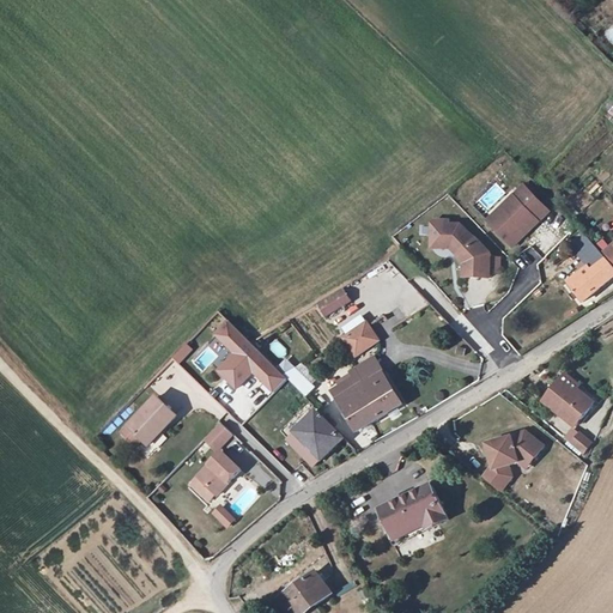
[(526,187),(515,198),(520,202),(504,218),(499,213),(490,223),(514,248),(551,213),(526,187)]
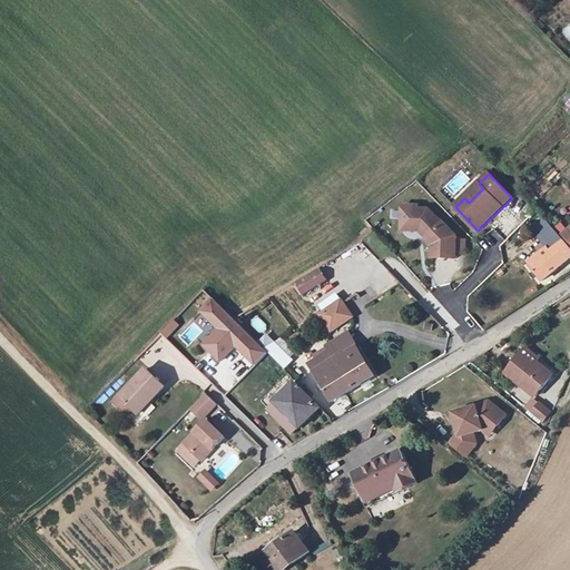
[(479,184),(464,198),(469,203),(483,188),(479,184)]
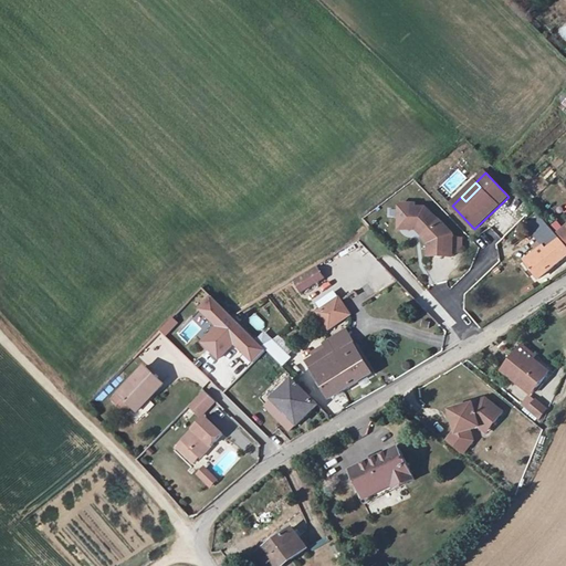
[(399,230),(408,229),(408,220),(408,210),(416,210),(415,205),(402,205),(399,208),(399,230)]
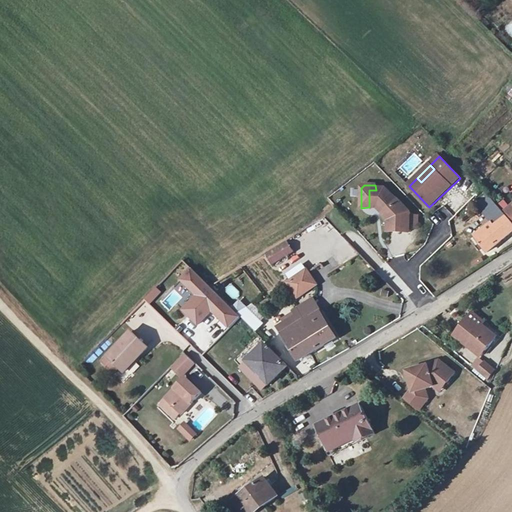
[(376,196),(369,199),(369,207),(381,207),(386,213),(382,217),(388,222),(388,234),(411,234),(411,229),(411,217),(411,213),(401,202),(398,204),(385,191),(376,190),(376,196)]
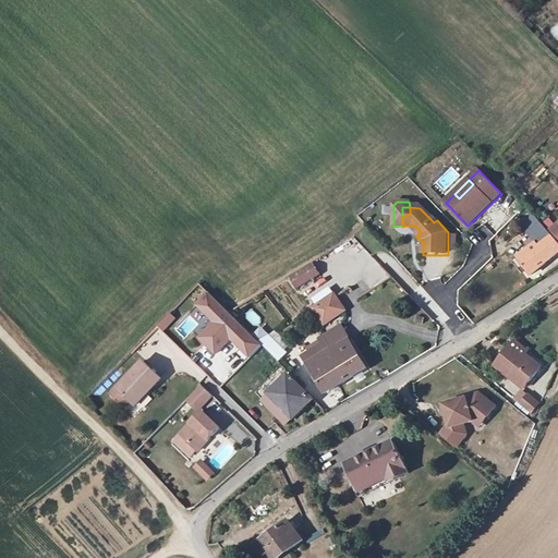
[(540,246),(553,237),(545,228),(532,238),(537,244),(540,246)]
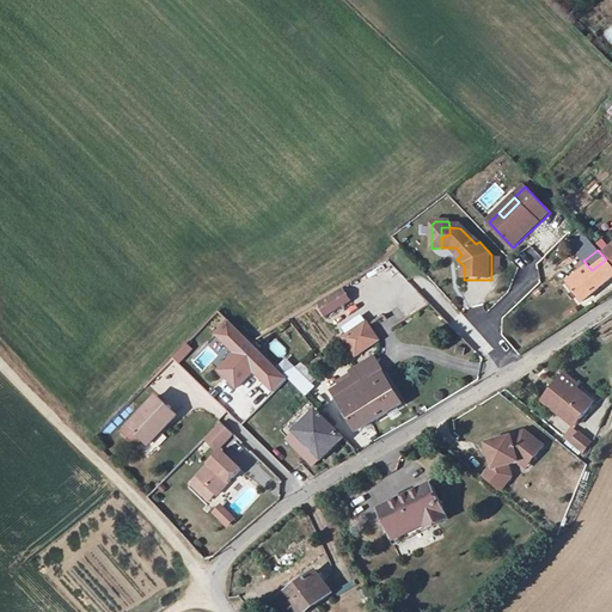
[(501,259),(491,259),(491,274),(501,274),(501,259)]
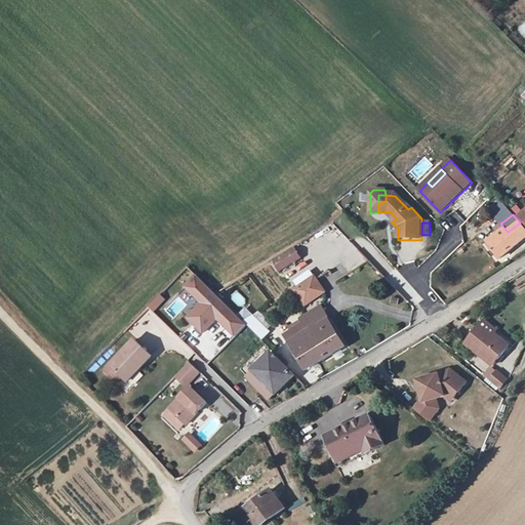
[(524,238),(524,229),(520,223),(508,232),(506,230),(487,243),(500,259),(524,238)]
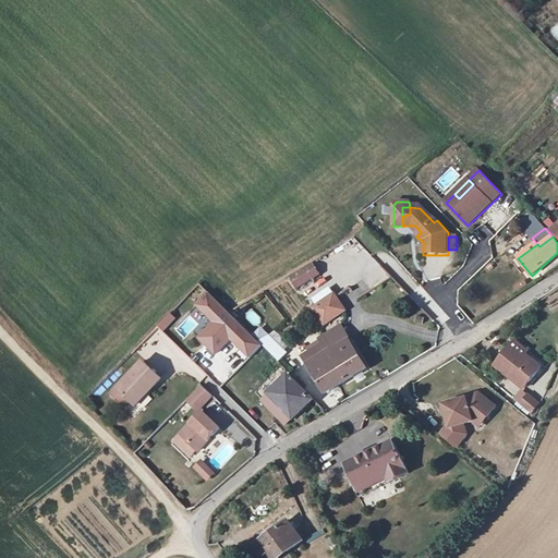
[(379,262),(361,274),(371,290),(390,277),(379,262)]
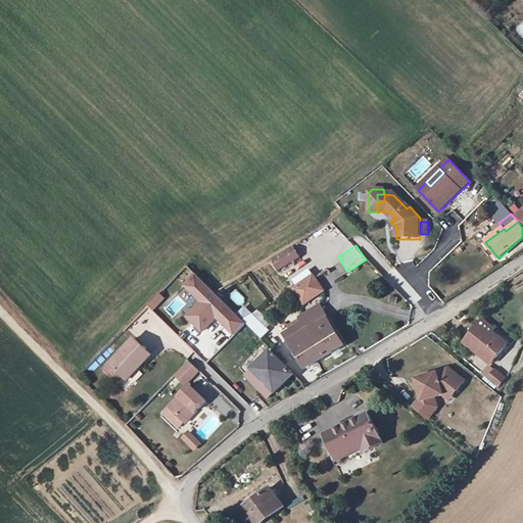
[(294,247),(273,260),(280,272),(301,257),(294,247)]
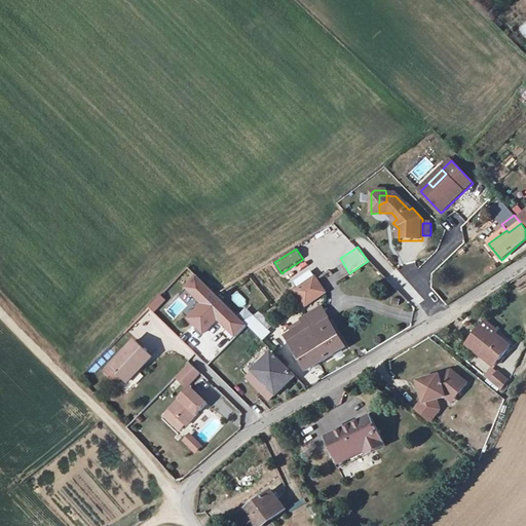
[(339,271),(330,277),(334,284),(343,276),(339,271)]
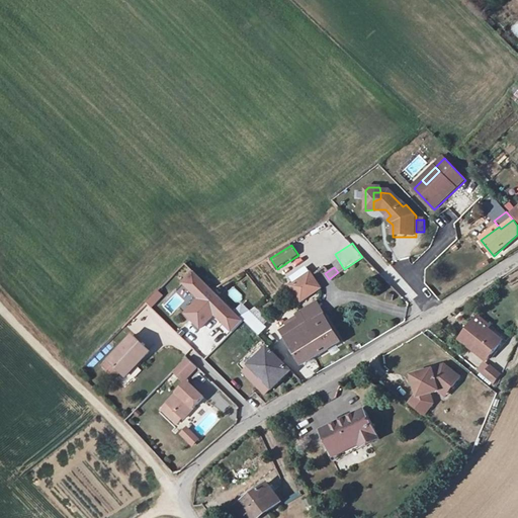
[(212,290),(196,271),(184,283),(200,299),(186,315),(201,329),(216,315),(234,332),(245,322),(241,318),(212,290)]
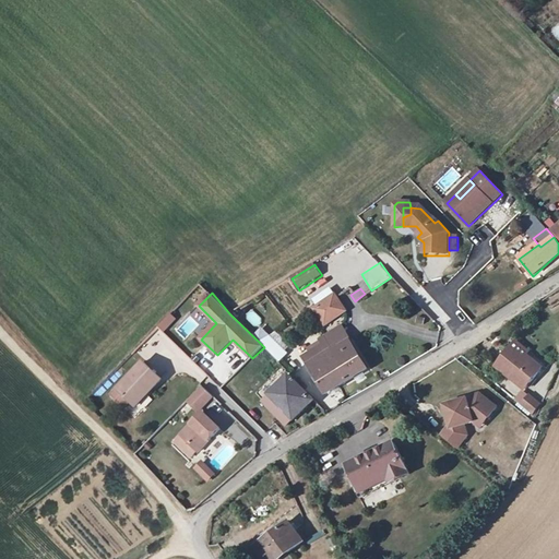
[(336,296),(326,302),(336,317),(336,318),(346,311),(336,296)]
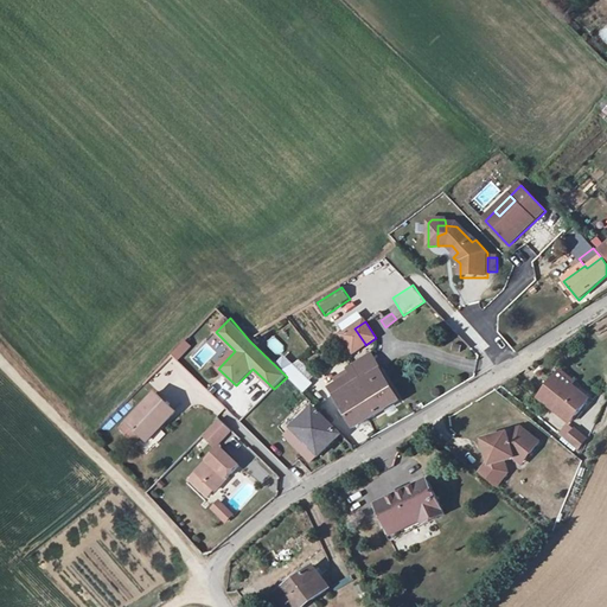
[(365,344),(355,328),(342,336),(352,352),(365,344)]
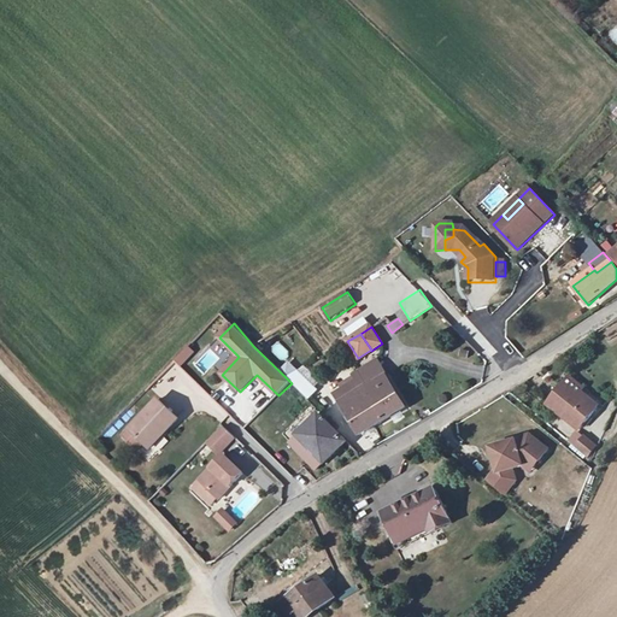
[(181,366),(194,353),(189,347),(175,362),(181,366)]
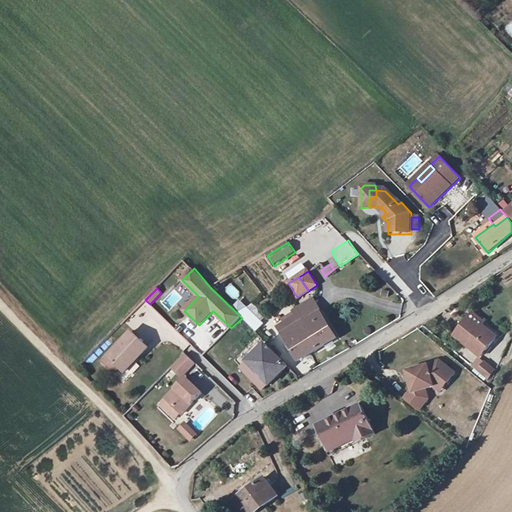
[(279,328),(289,345),(292,350),(299,361),(311,354),(337,338),(313,299),(294,312),(296,316),(300,322),(289,329),(286,323),(279,328)]
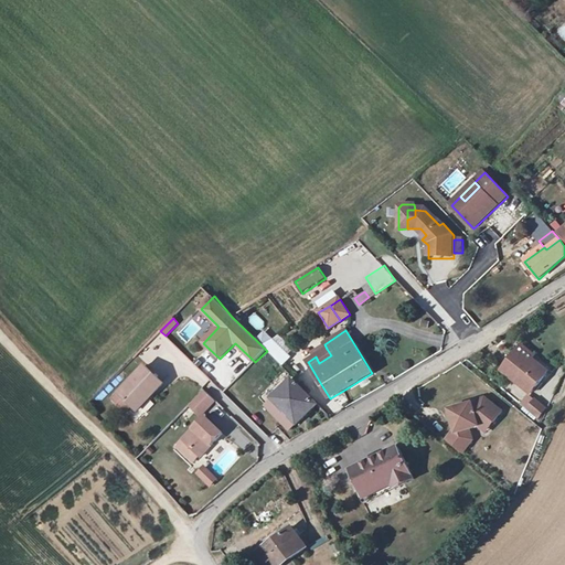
[(273,340),(263,347),(281,364),(289,356),(273,340)]
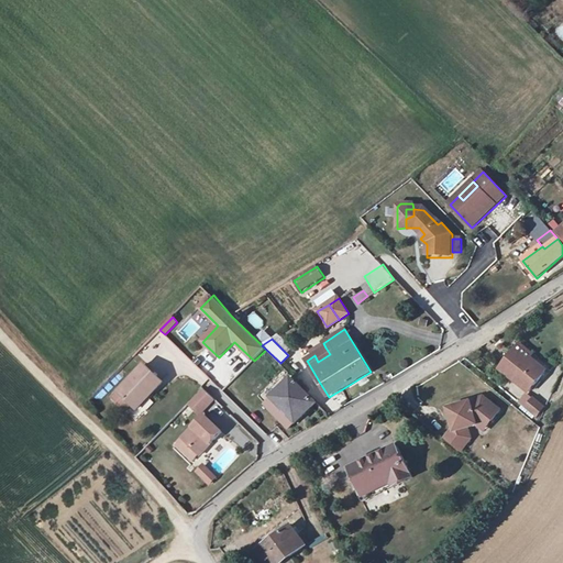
[(517,349),(515,352),(528,362),(530,360),(517,349)]
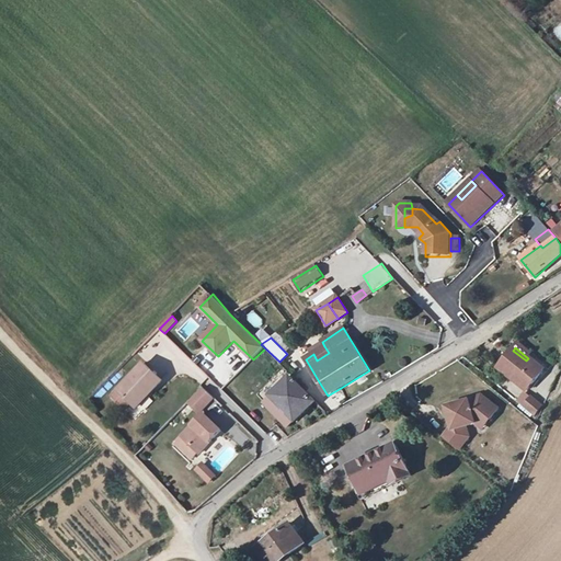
[(544,370),(528,358),(526,361),(513,351),(499,367),(528,390),(544,370)]
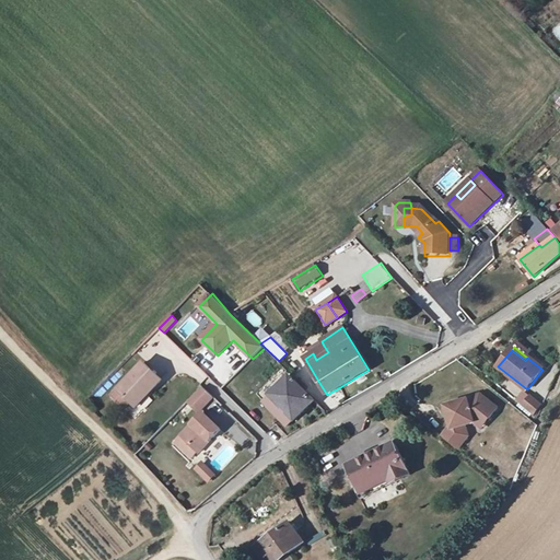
[(111,401),(127,416),(139,404),(142,406),(156,389),(136,372),(111,401)]
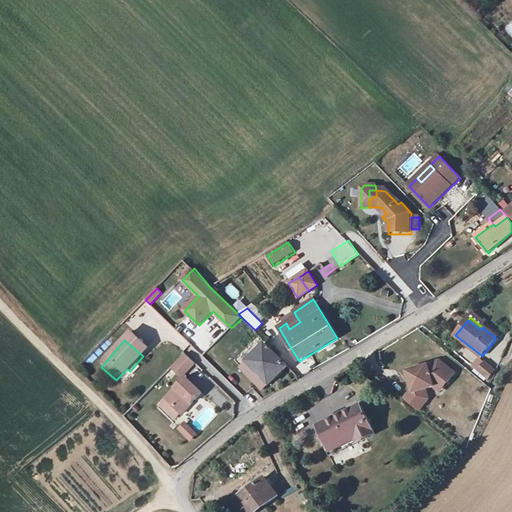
[(251,378),(262,390),(269,384),(270,384),(285,371),(293,382),(299,378),(266,344),(247,361),(257,372),(251,378)]
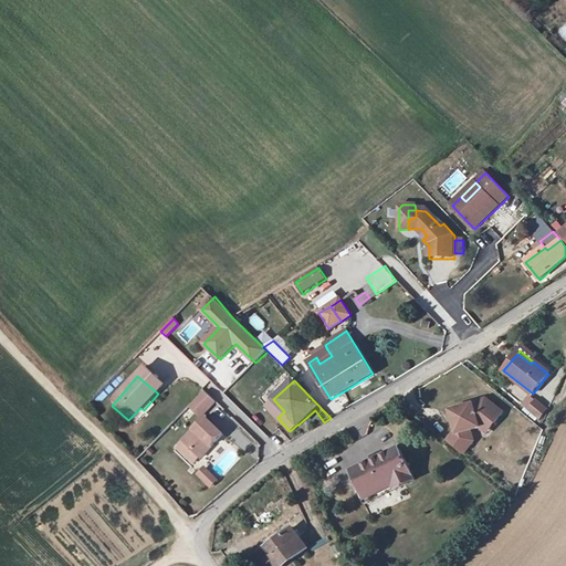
[(211,408),(200,398),(185,413),(197,425),(211,408)]
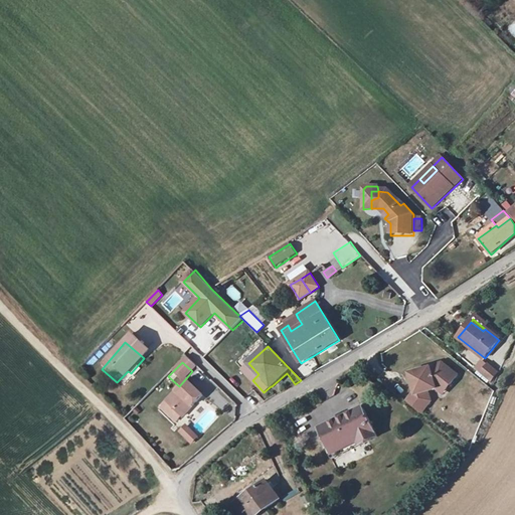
[(415,391),(406,402),(421,414),(432,402),(428,392),(438,389),(439,385),(448,383),(451,385),(458,377),(443,364),(433,367),(432,368),(410,374),(415,391)]
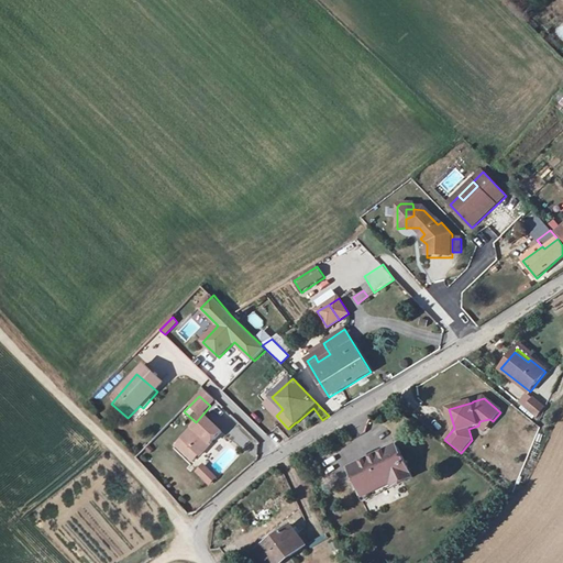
[(533,400),(526,409),(537,418),(543,409),(533,400)]
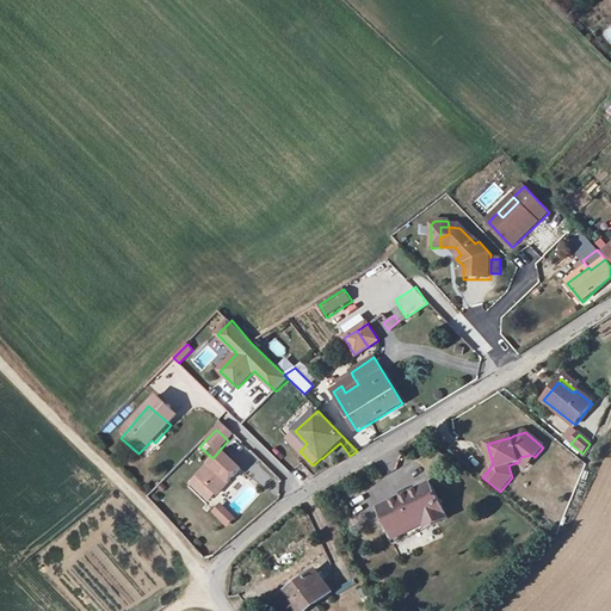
[(142,457),(155,443),(152,440),(139,454),(142,457)]
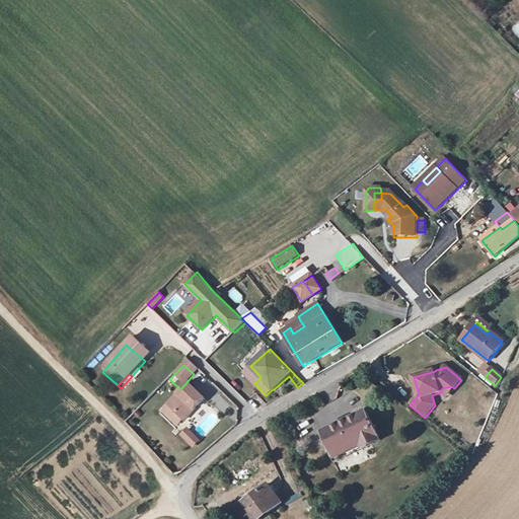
[(442,388),(441,392),(447,399),(454,388),(451,386),(442,388)]
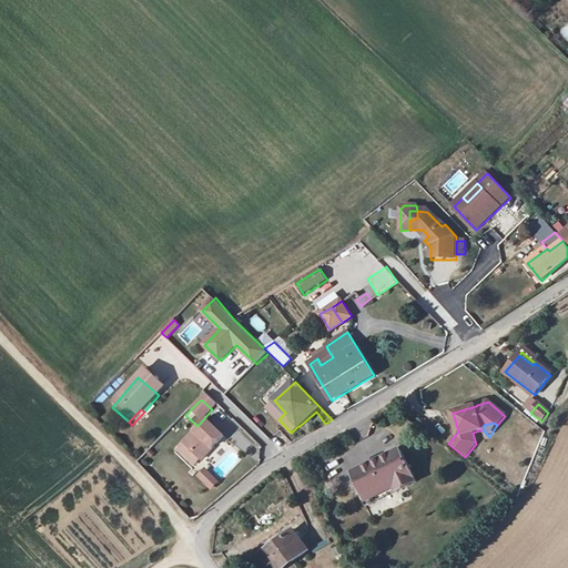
[(203,428),(181,453),(200,469),(223,444),(203,428)]
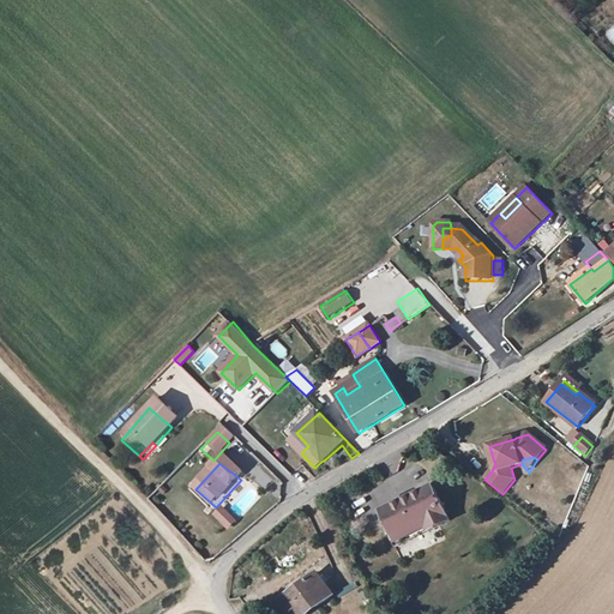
[(431,482),(381,515),(403,547),(453,516),(431,482)]
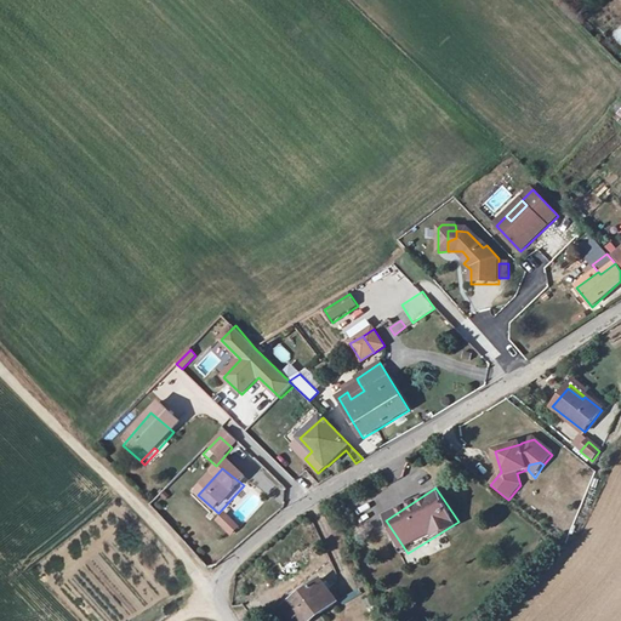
[(220,522),(232,534),(239,527),(227,514),(220,522)]
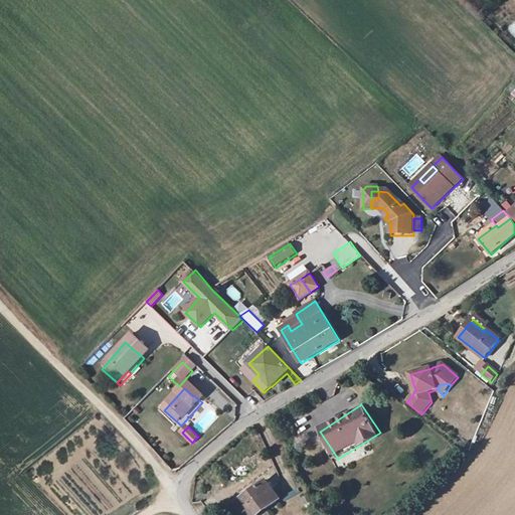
[(235,503),(243,514),(254,514),(265,508),(267,510),(280,499),(266,481),(235,503)]
